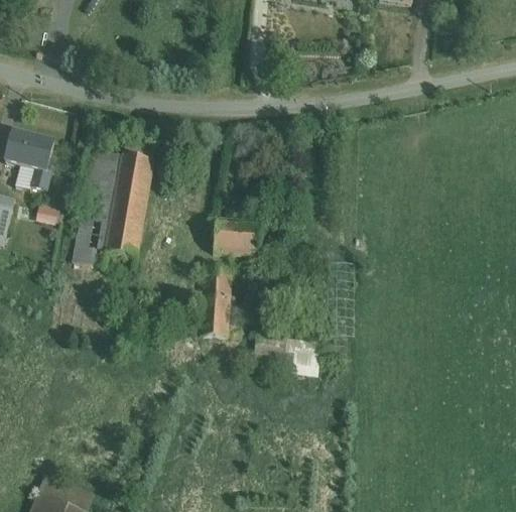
[(13,132),(5,163),(19,167),(15,186),(30,190),(30,187),(47,192),(52,171),(47,170),(54,143),(13,132)]
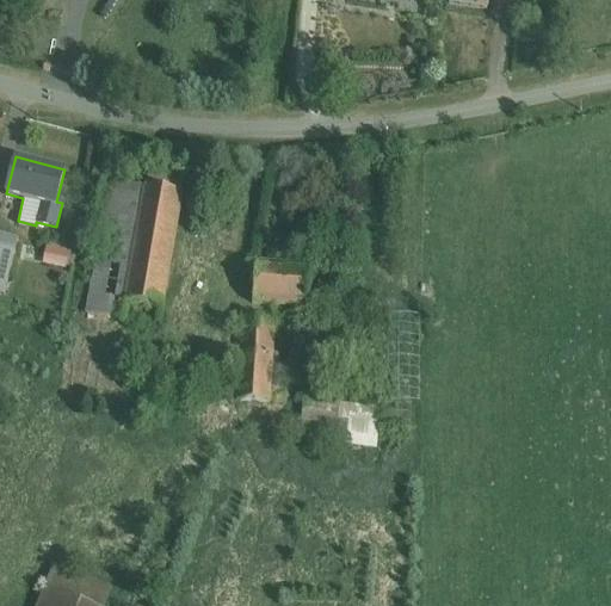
[(111,178),(87,310),(123,317),(125,301),(164,307),(183,191),(181,191),(185,169),(150,164),(146,185),(111,178)]
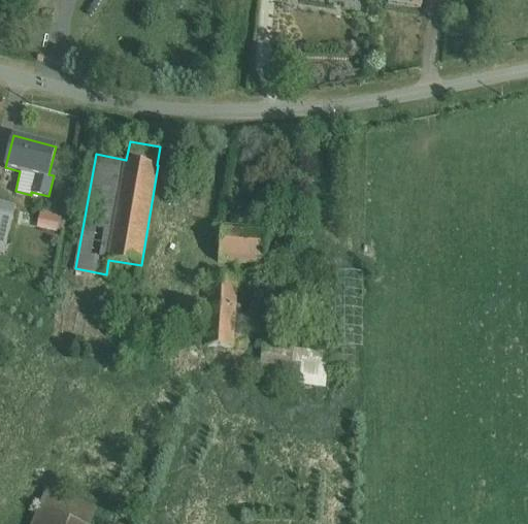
[(0,201),(0,252),(3,253),(15,205),(0,201)]
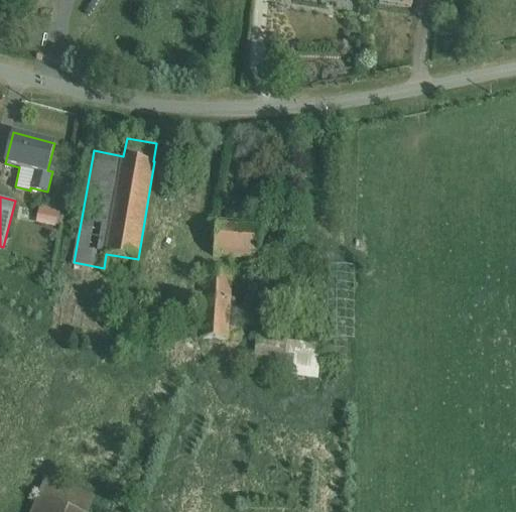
[(38,206),(35,220),(55,225),(55,223),(61,224),(63,212),(38,206)]
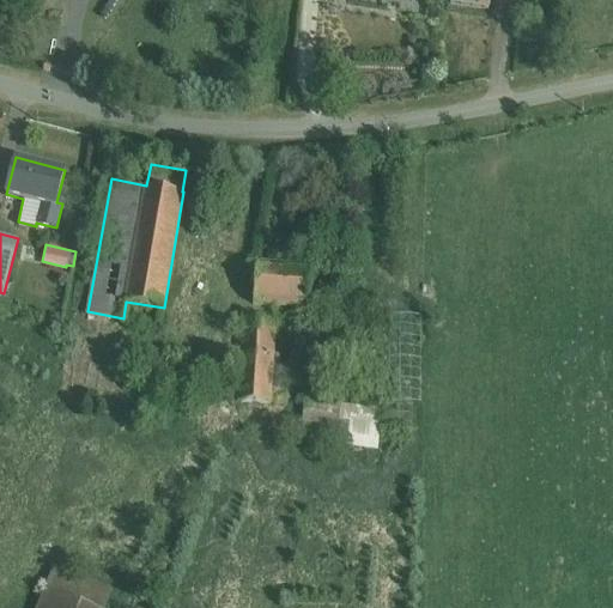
[(256,261),(254,302),(308,305),(310,265),(256,261)]
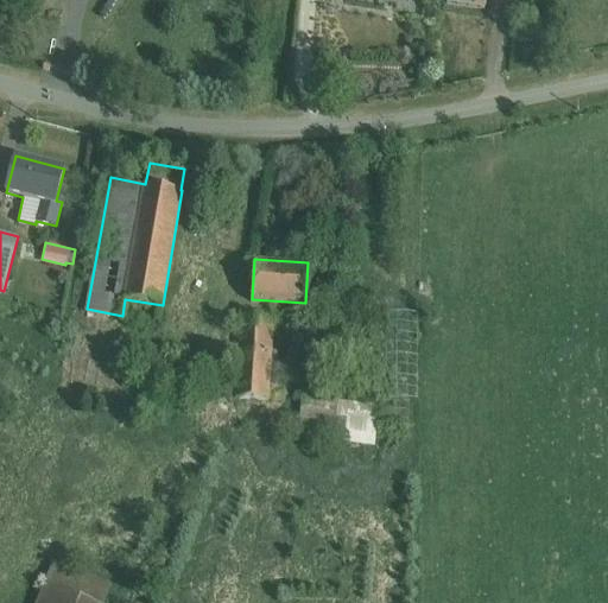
[(239,316),(234,395),(284,398),(284,383),(277,383),(279,359),(277,348),(272,348),(273,317),(239,316)]
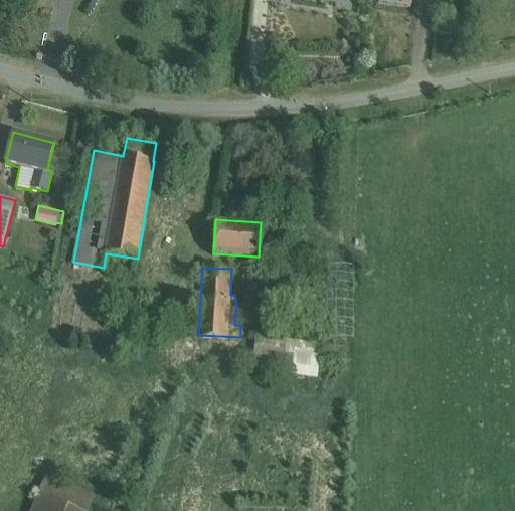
[(320,353),(321,341),(256,332),(252,365),(291,370),(291,372),(317,376),(320,353)]
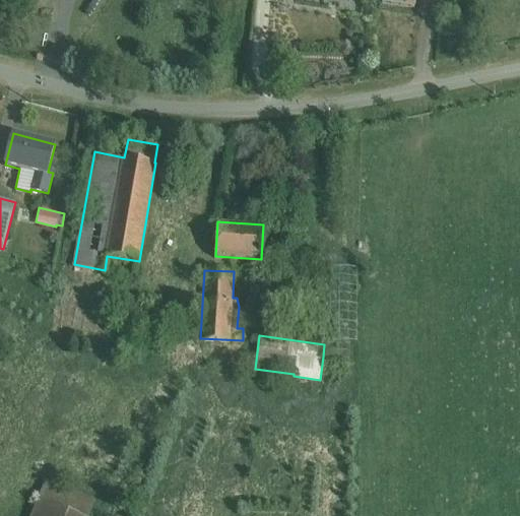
[(46,478),(29,515),(87,515),(94,498),(46,478)]
